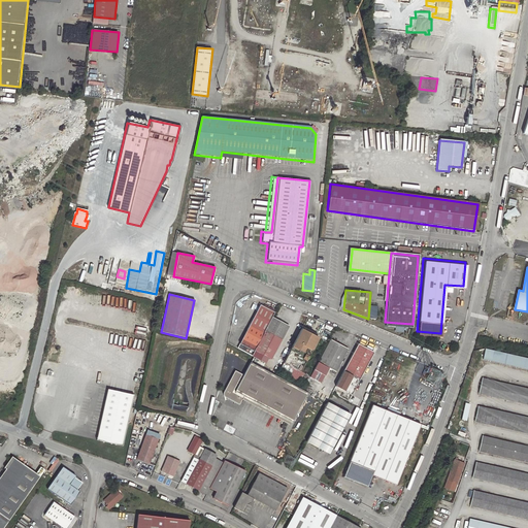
[(253,351),(272,315),(258,306),(238,344),(253,352),(253,351)]
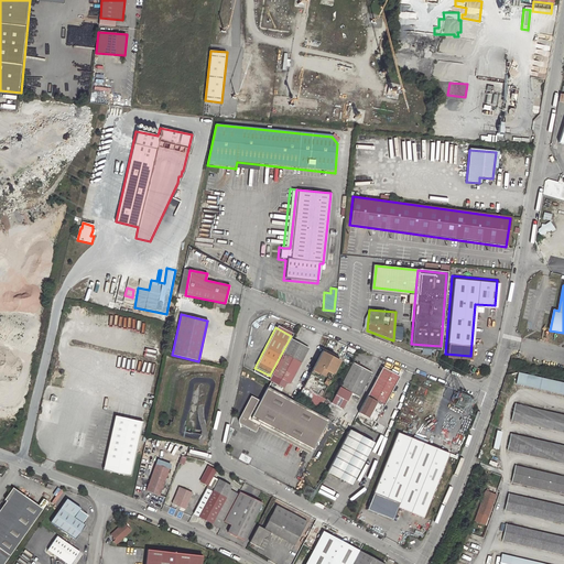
[(291,336),(270,375),(289,384),(310,345),(291,336)]
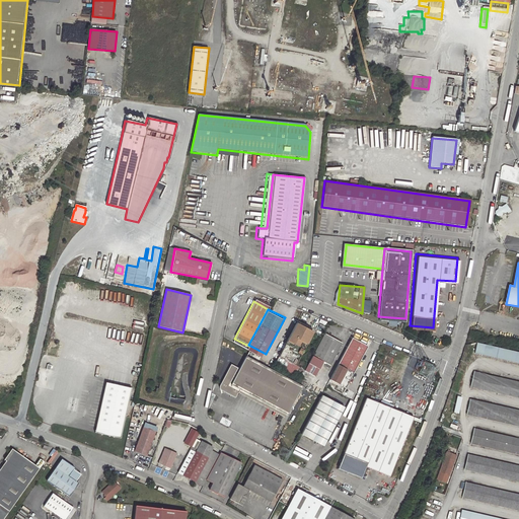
[(296,323),(278,357),(295,366),(312,331),(296,323)]
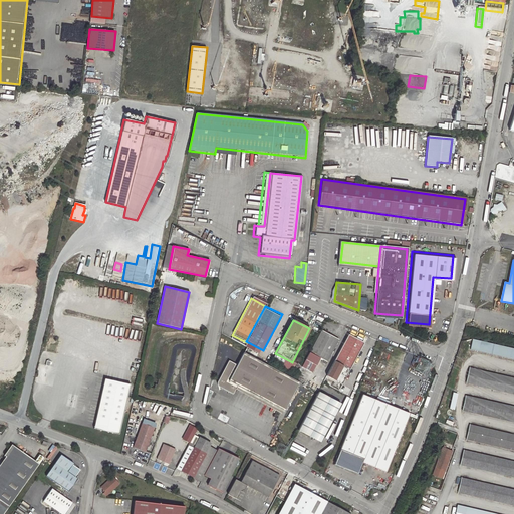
[(325,361),(337,338),(321,330),(308,352),(319,358),(325,361)]
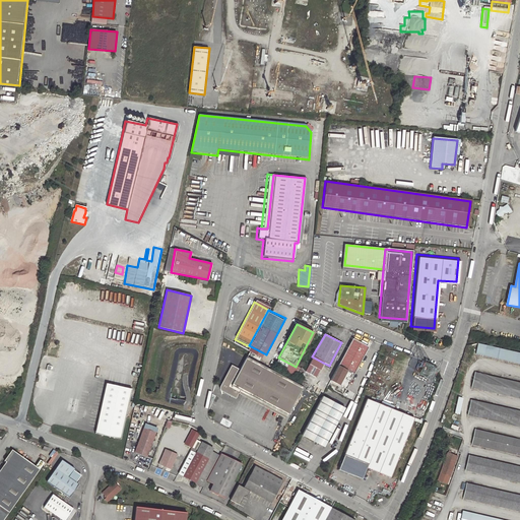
[(353,337),(331,379),(347,388),(370,345),(353,337)]
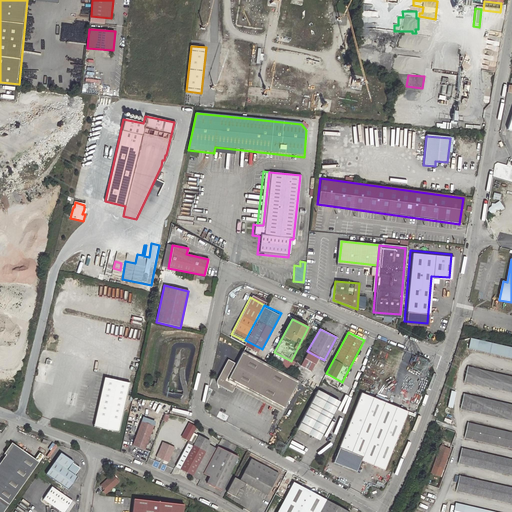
[(511,346),(471,338),(469,348),(511,357),(511,346)]
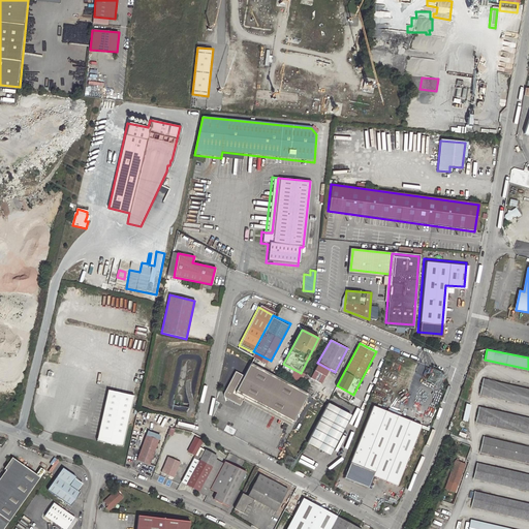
[(329,369),(317,363),(310,378),(320,383),(329,369)]
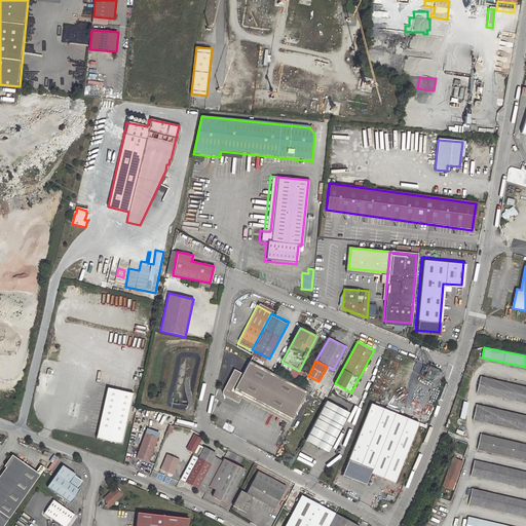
[(233,369),(223,389),(228,392),(226,397),(238,403),(241,397),(291,421),(306,391),(301,389),(275,375),(249,362),(242,374),(233,369)]
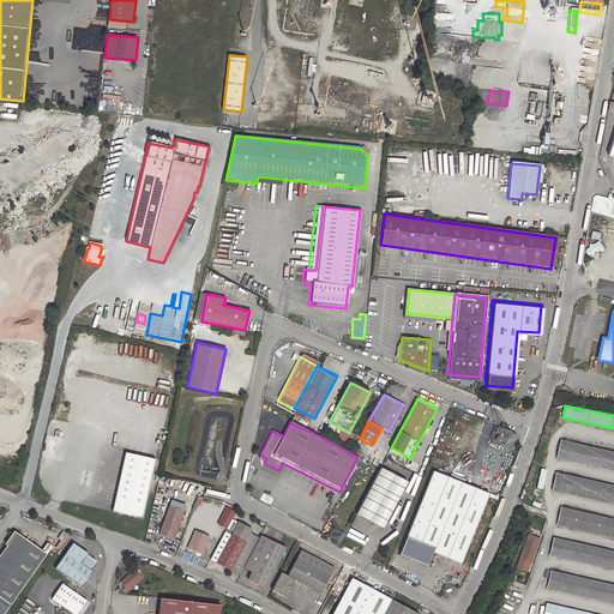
[(349,433),(329,422),(324,433),(347,445),(353,435),(349,433)]
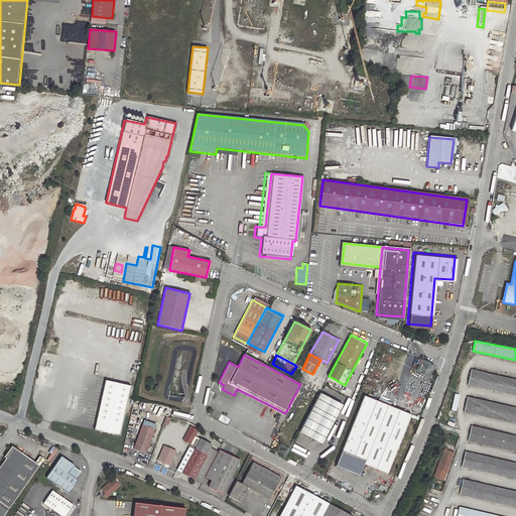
[(515,379),(472,369),(469,384),(515,394),(515,379)]
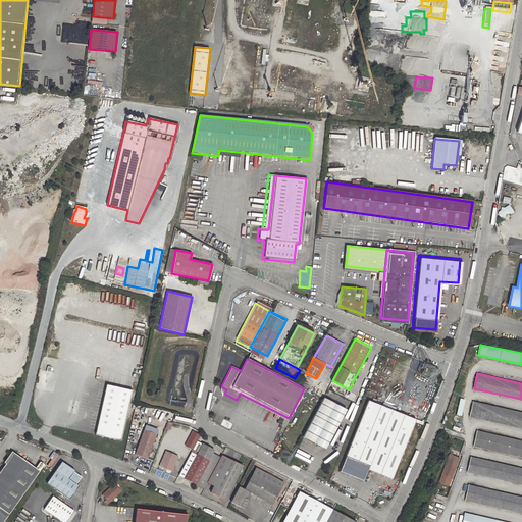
[(132,392),(106,385),(97,430),(101,431),(100,437),(121,441),(132,392)]
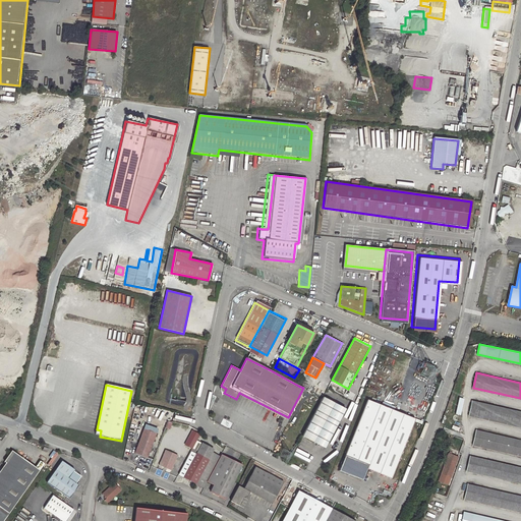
[(322,398),(302,436),(326,448),(345,409),(322,398)]
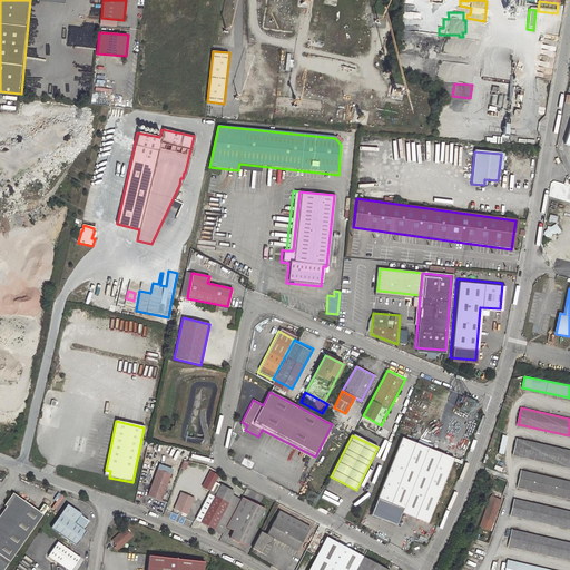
[(370,516),(391,524),(399,520),(401,513),(428,523),(453,459),(430,449),(416,443),(401,436),(370,516)]
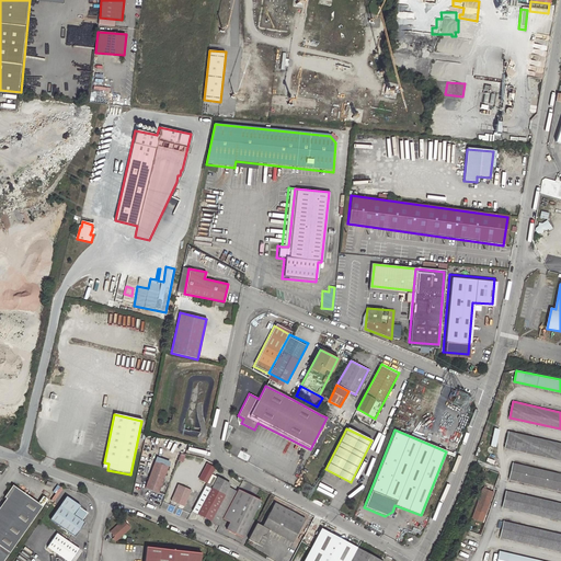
[(560,442),(508,430),(504,448),(560,460),(560,442)]
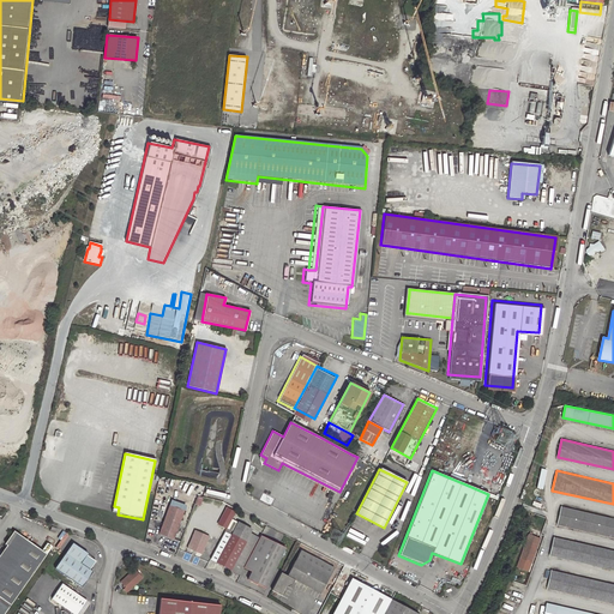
[(613,515),(563,504),(557,525),(613,537),(613,515)]
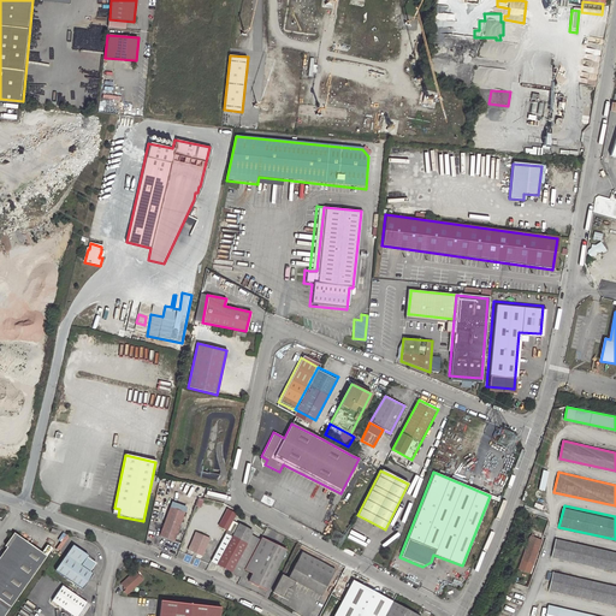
[(185,513),(171,507),(160,535),(175,542),(185,513)]
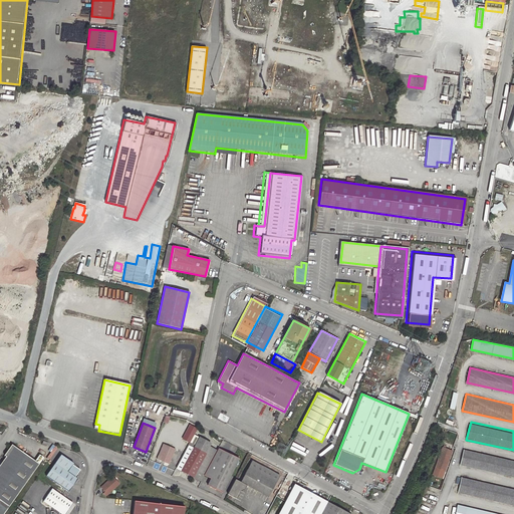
[(194,436),(198,429),(191,425),(183,439),(191,443),(194,436)]
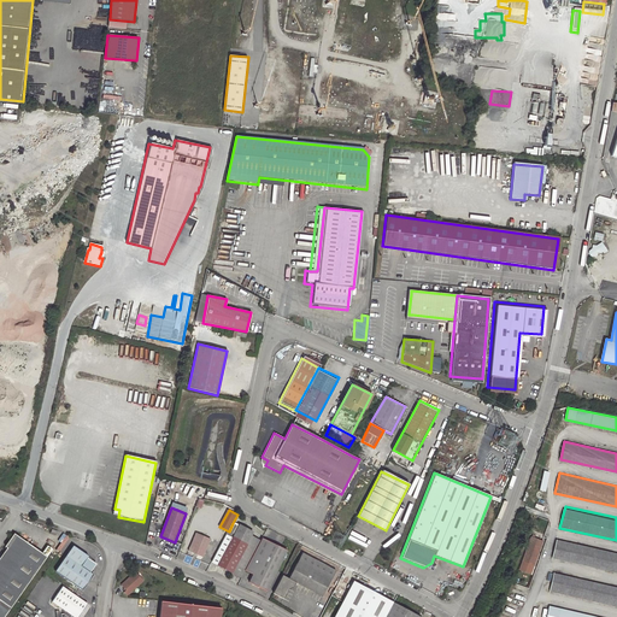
[(244,577),(247,571),(262,542),(251,536),(253,533),(233,523),(229,532),(212,562),(244,577)]
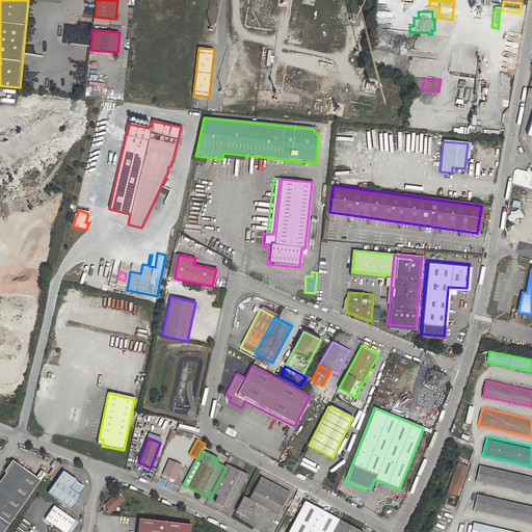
[(182,464),(169,459),(164,476),(176,480),(182,464)]
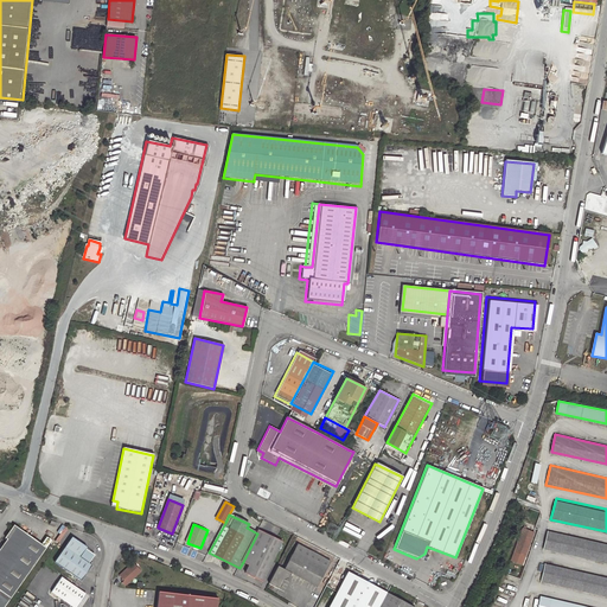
[(0,606),(5,606),(12,598),(48,550),(42,545),(13,526),(4,540),(7,542),(0,551),(0,606)]
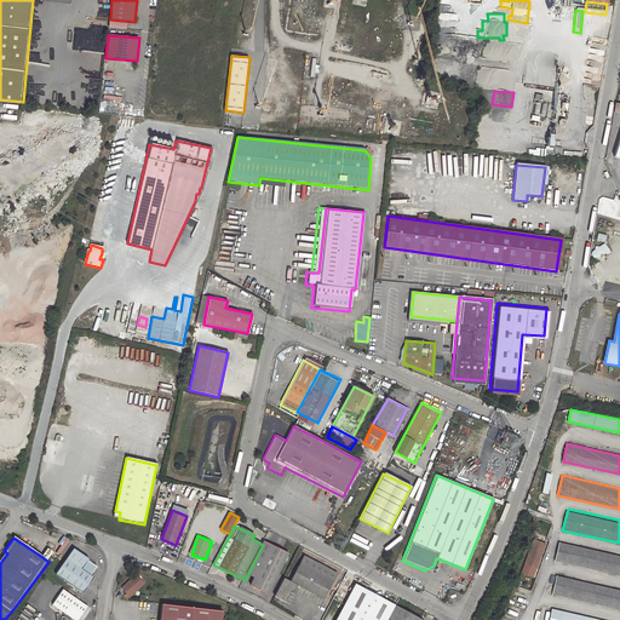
[(534,539),(533,539),(521,573),(535,578),(547,544),(538,540),(534,539)]
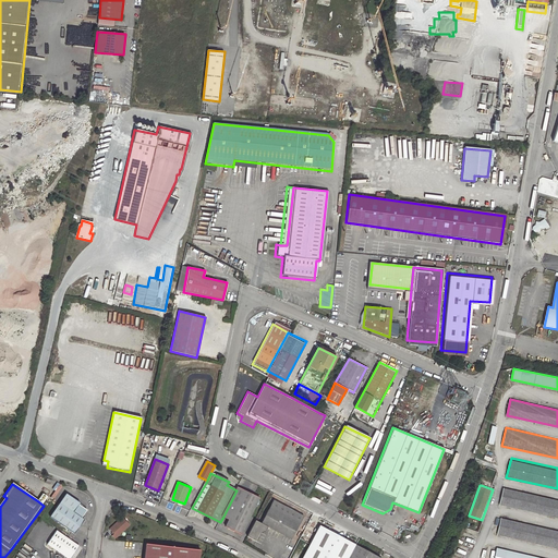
[(557,499),(504,486),(499,505),(557,518),(557,499)]
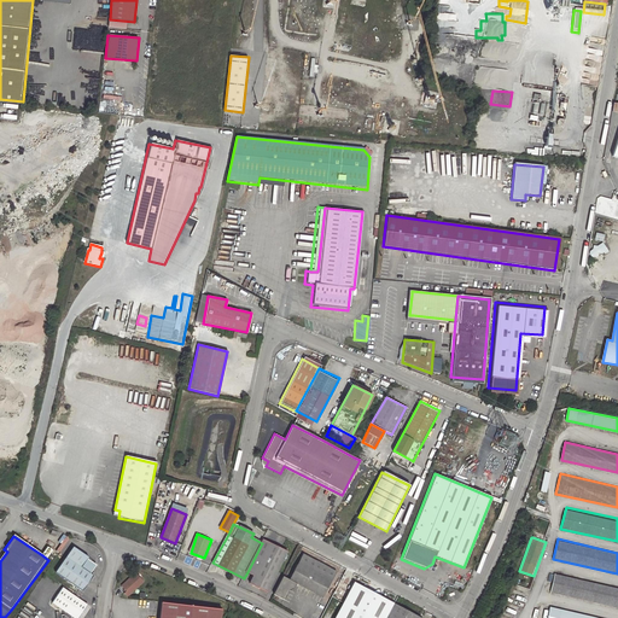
[(262,543),(248,572),(254,576),(250,584),(268,593),(289,552),(264,540),(262,543)]
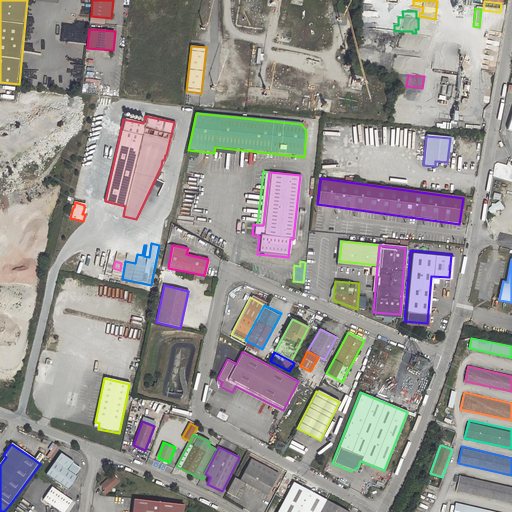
[(40,453),(35,460),(40,464),(45,456),(40,453)]
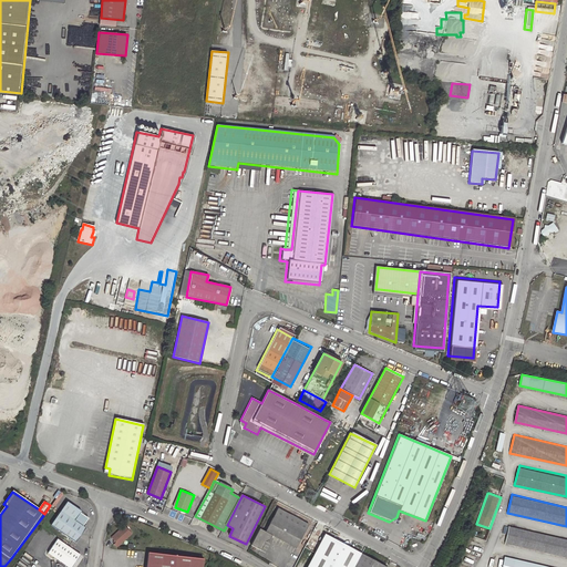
[(79,512),(65,502),(50,526),(73,543),(83,527),(81,526),(86,518),(79,513),(79,512)]
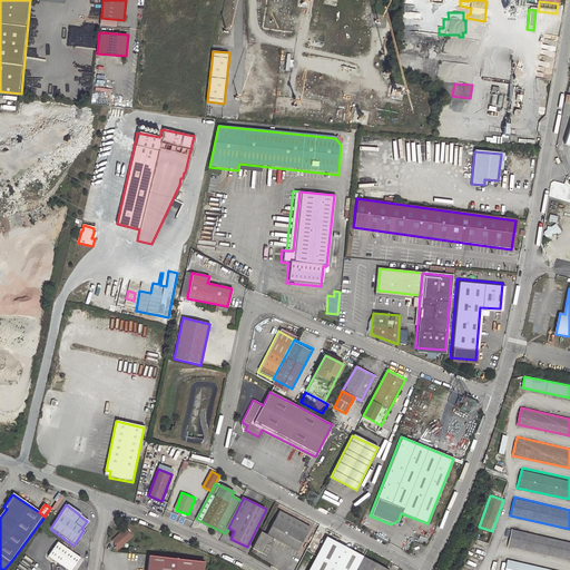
[(263,530),(255,546),(265,551),(268,543),(272,542),(275,537),(300,550),(313,527),(282,510),(269,533),(263,530)]
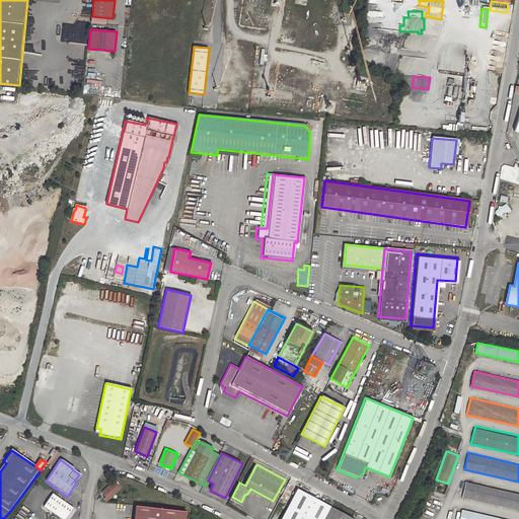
[(518,491),(466,479),(466,482),(464,489),(462,498),(518,510),(518,491)]
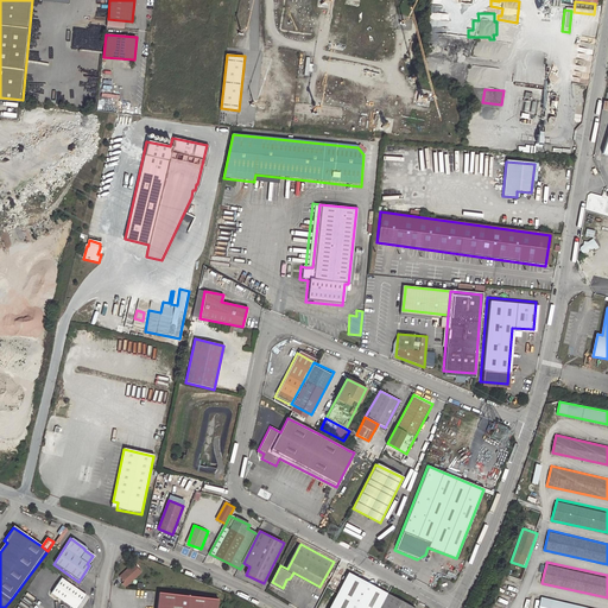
[(143,574),(134,565),(121,578),(124,582),(122,584),(126,589),(143,574)]
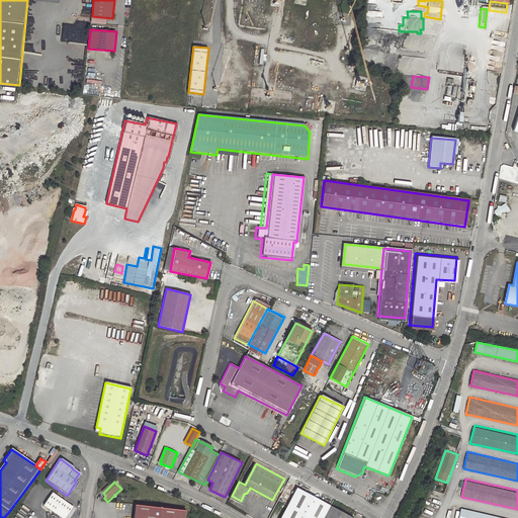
[(324,517),(331,507),(297,488),(281,517),(324,517)]
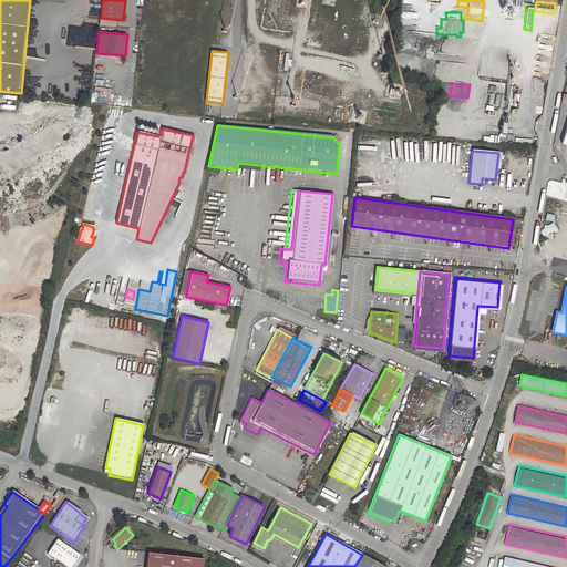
[(68,566),(73,566),(82,555),(75,550),(58,539),(49,554),(68,566)]
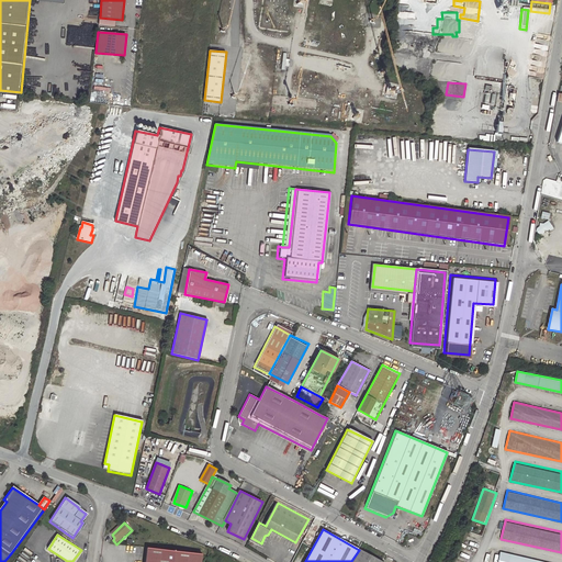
[(202,561),(203,557),(147,549),(145,561),(202,561)]
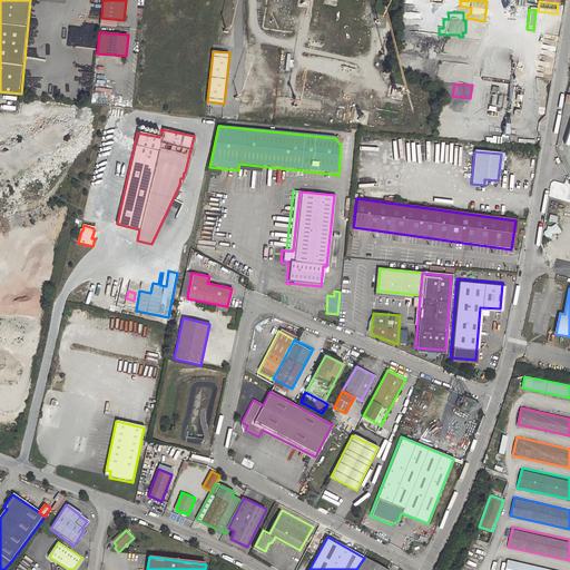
[(386,569),(364,558),(356,569),(386,569)]
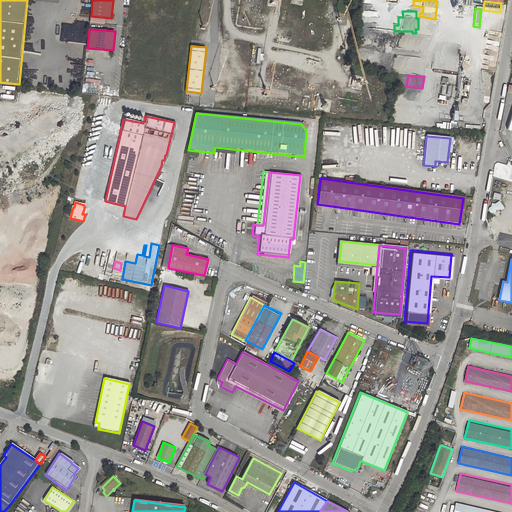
[(498,511),(455,502),(453,511),(498,511)]
